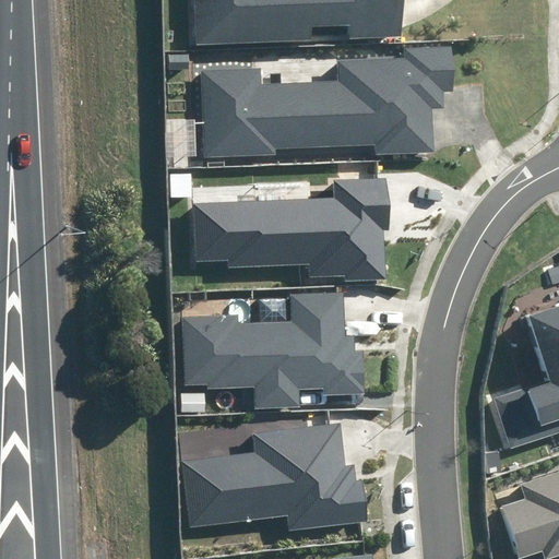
[(348,38),(403,36),(401,0),(194,0),(197,46),(310,40),(310,26),(347,24),(348,38)]
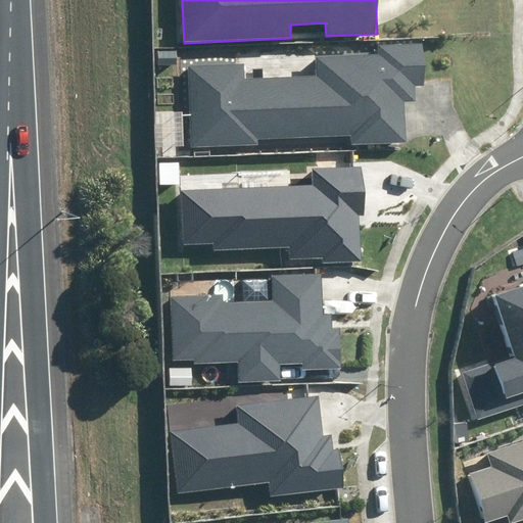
[(351,145),(405,143),(403,102),(416,102),(415,85),(424,85),(422,44),(377,45),(377,54),(316,56),(317,76),(245,79),(244,64),(189,66),(192,146),(258,144),(258,139),(351,135),(351,145)]
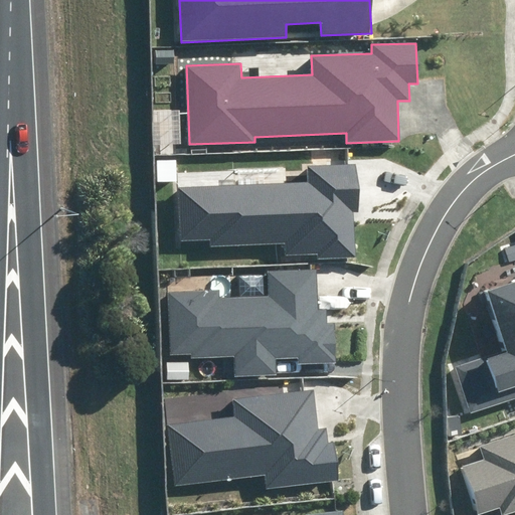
[(318,254),(319,260),(356,259),(354,212),(360,211),(358,165),(308,168),(309,182),(177,188),(179,240),(211,239),(211,246),(285,242),(286,255),(318,254)]
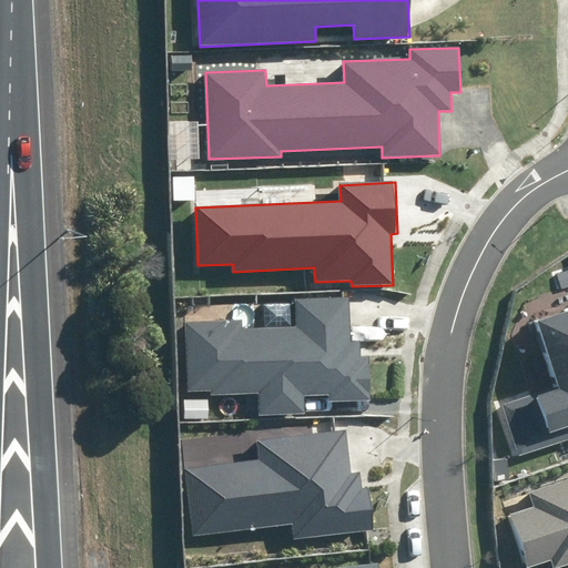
[(328,395),(328,403),(372,401),(371,356),(361,356),(359,342),(350,343),(348,297),(295,298),(296,326),(242,328),(242,320),(185,322),(188,393),(211,392),(211,396),(259,395),(260,416),(305,414),(305,395),(328,395)]
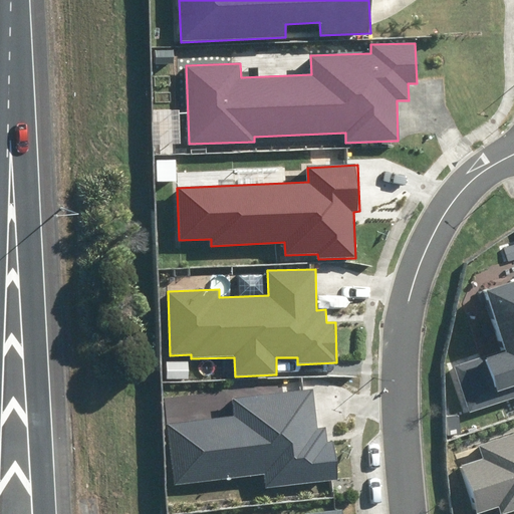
[(513,397),(513,281),(484,291),(504,351),(454,368),(469,412),(513,397)]
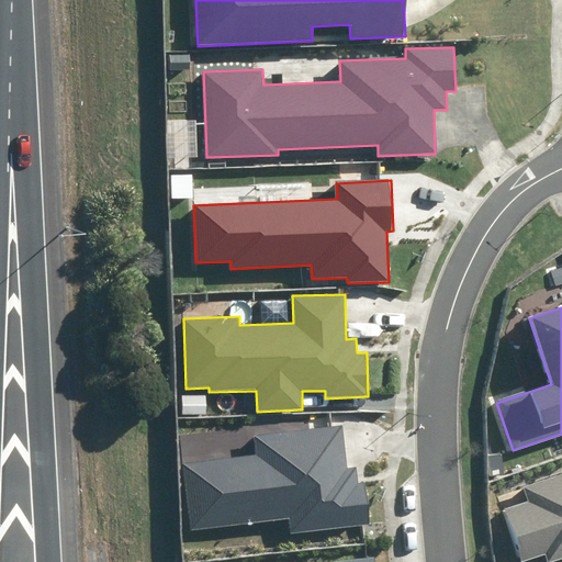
[(289,534),(368,525),(363,482),(356,483),(353,467),(347,468),(343,426),(255,436),(257,454),(180,463),(188,529),(287,518),(289,534)]
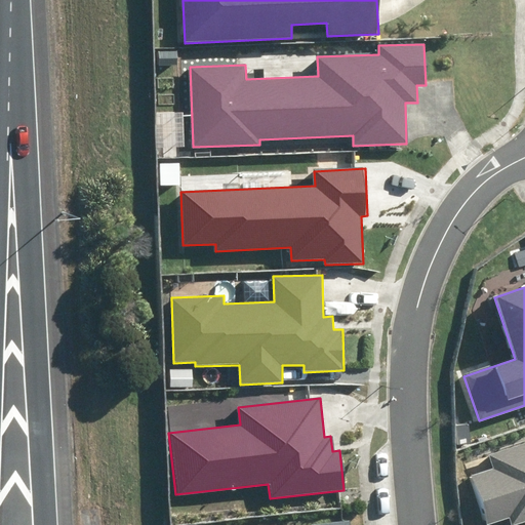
[(524,441),(487,453),(492,470),(470,476),(485,524),(509,517),(511,524),(513,524),(524,521),(524,441)]
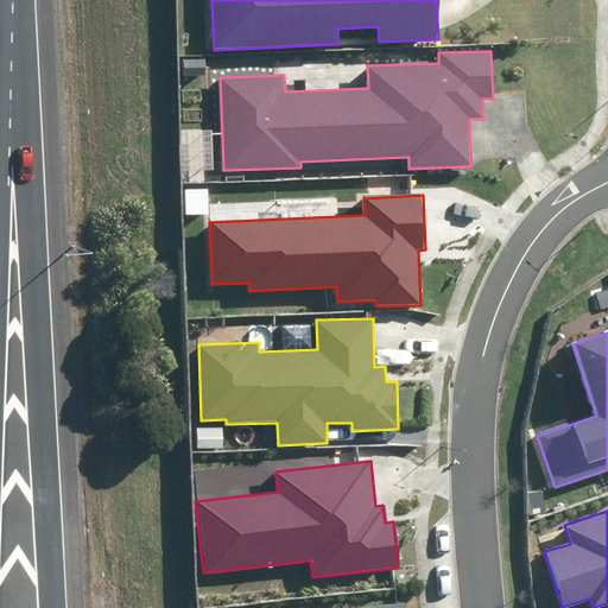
All buildings are outlined.
